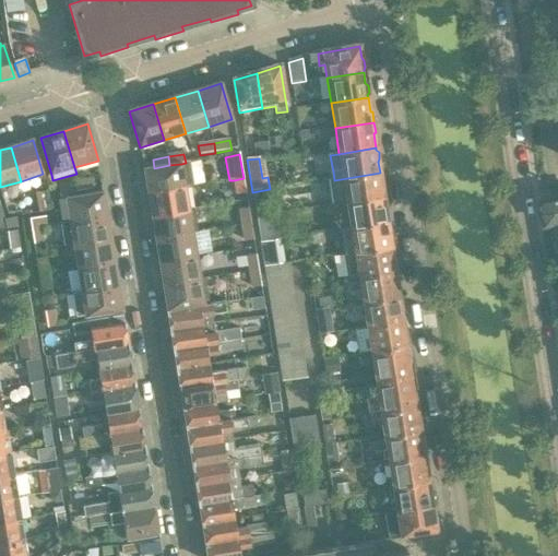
[(144,169),(147,194),(186,188),(193,187),(190,163),(186,163),(181,164),(169,165),(154,168),(145,169),(144,169)]
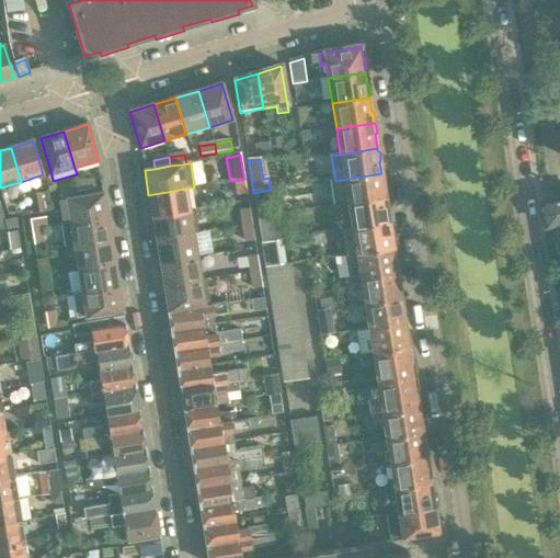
[(335,181),(330,181),(334,207),(349,205),(385,198),(387,198),(387,197),(385,197),(384,188),(385,184),(384,178),(381,175),(381,173),(335,181)]
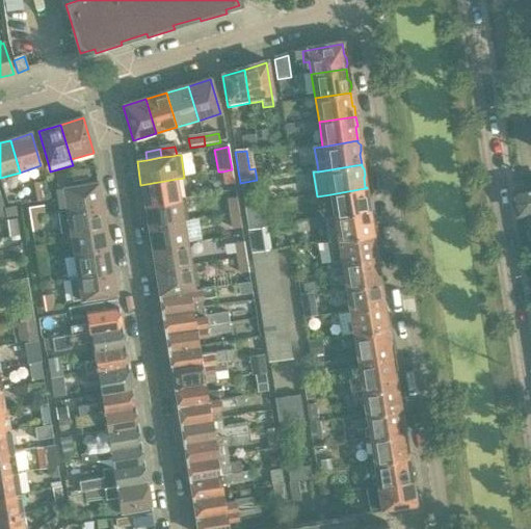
[(232,169),(222,172),(226,186),(234,185),(232,169)]
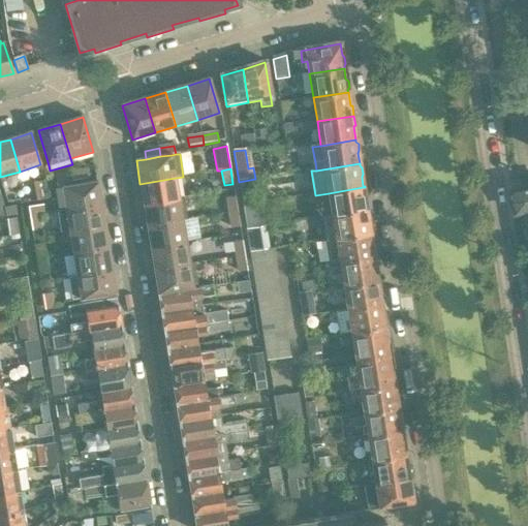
[(70,173),(71,178),(72,182),(87,180),(86,171),(70,173)]
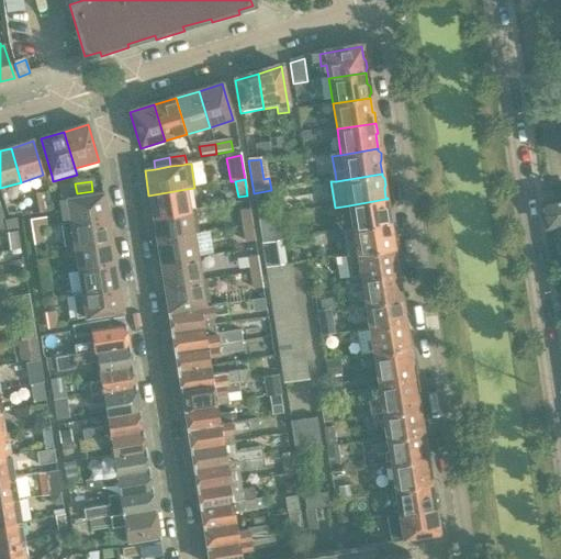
[(62,201),(66,200),(77,199),(77,193),(76,189),(59,191),(62,201)]
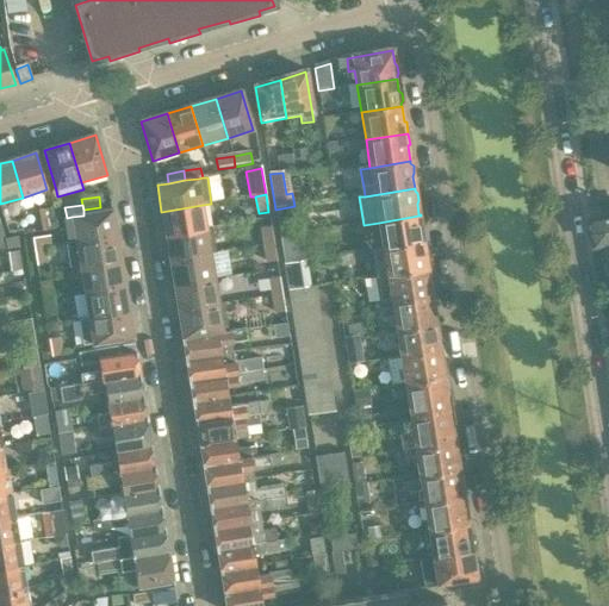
[(203,205),(161,212),(166,237),(206,230),(203,205)]
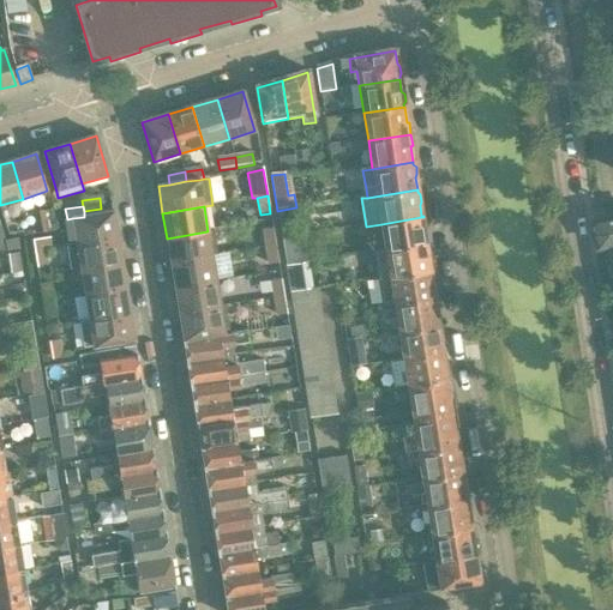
[(72,218),(76,245),(118,239),(113,212),(84,217),(72,218)]
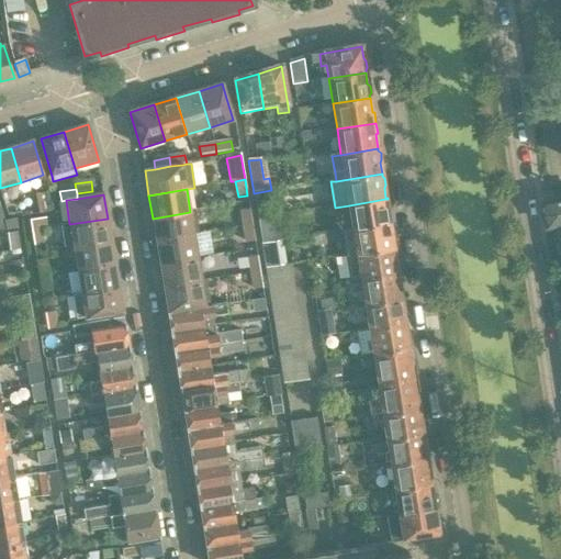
[(560,198),(545,201),(549,227),(558,226),(558,232),(560,231),(560,198)]
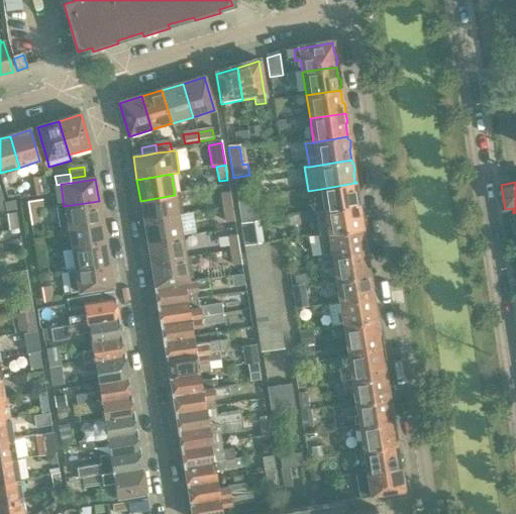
[(354,183),(321,189),(324,211),(358,205),(357,203),(359,200),(358,195),(356,193),(354,183)]
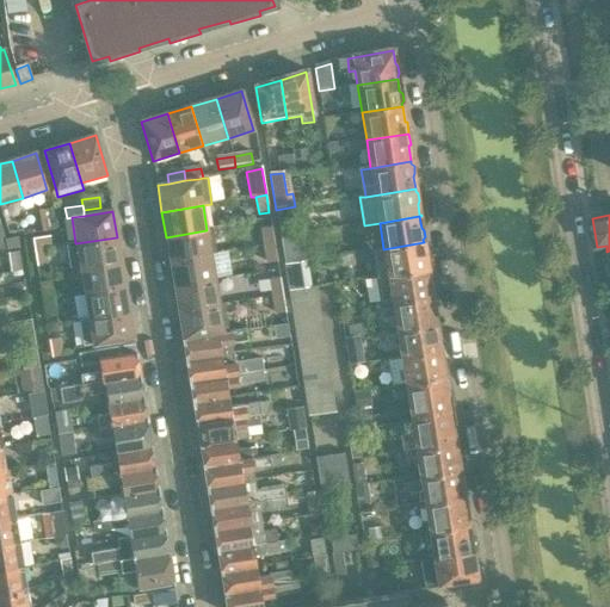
[(262,230),(264,247),(275,246),(272,228),(262,230)]
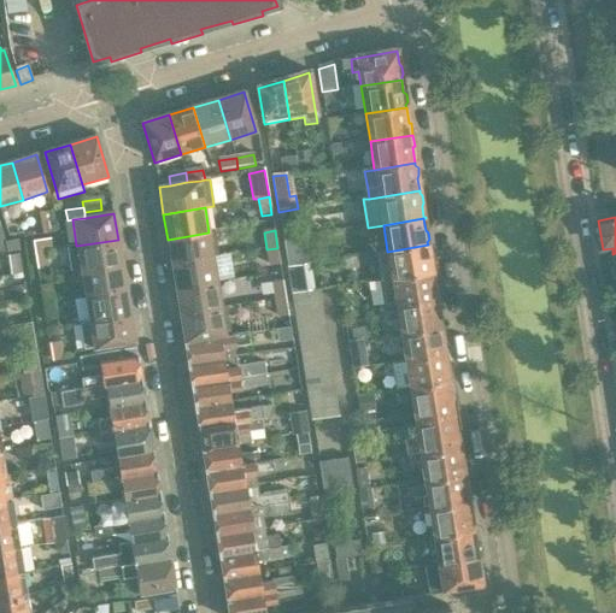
[(209,233),(168,240),(171,265),(212,258),(212,259),(218,258),(215,231),(209,233)]
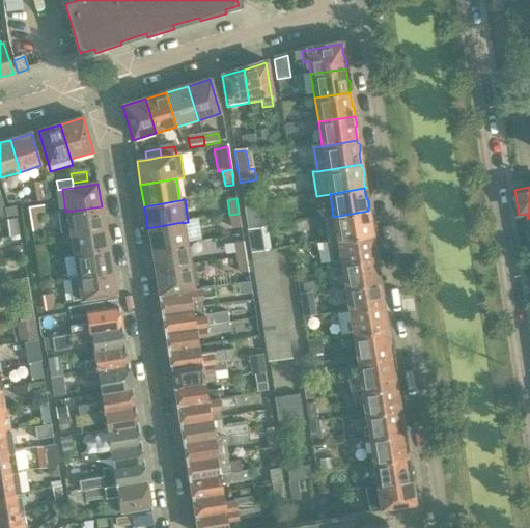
[(259,204),(244,206),(248,230),(262,228),(259,204)]
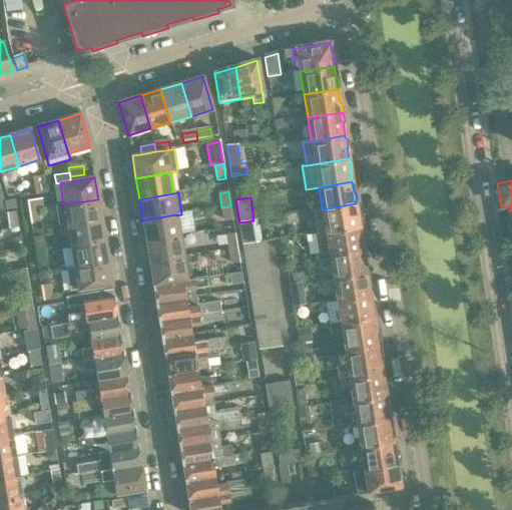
[(27,201),(28,210),(37,209),(43,208),(42,199),(27,201)]
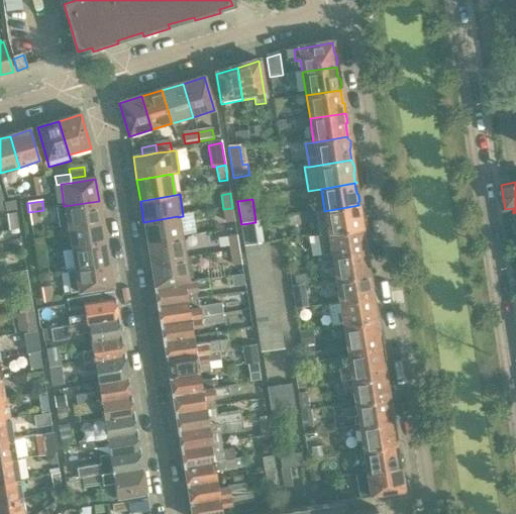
[(60,229),(68,228),(102,222),(99,201),(64,206),(57,208),(60,229)]
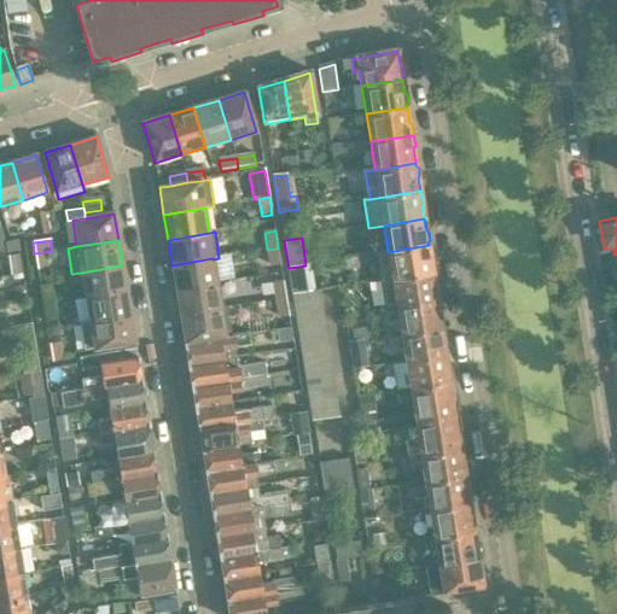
[(388,252),(377,253),(382,281),(393,280),(432,273),(432,270),(434,265),(434,261),(431,258),(429,245),(388,252)]
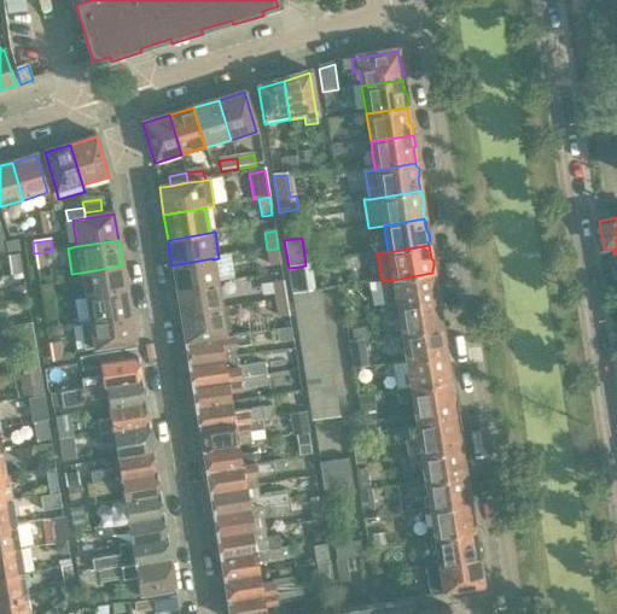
[(278,249),(267,250),(271,267),(280,265),(278,249)]
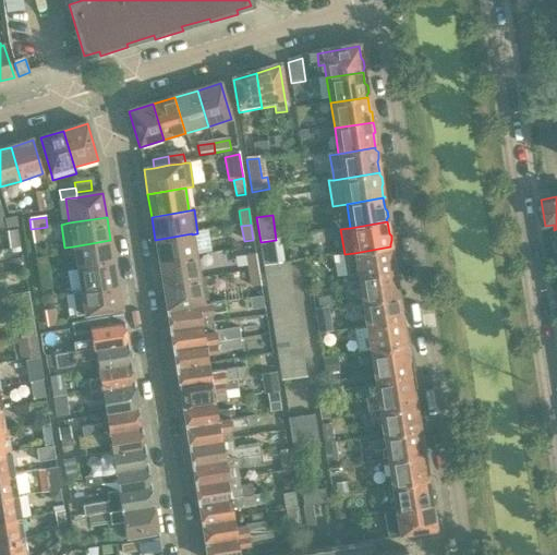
[(40,228),(31,229),(34,244),(43,243),(40,228)]
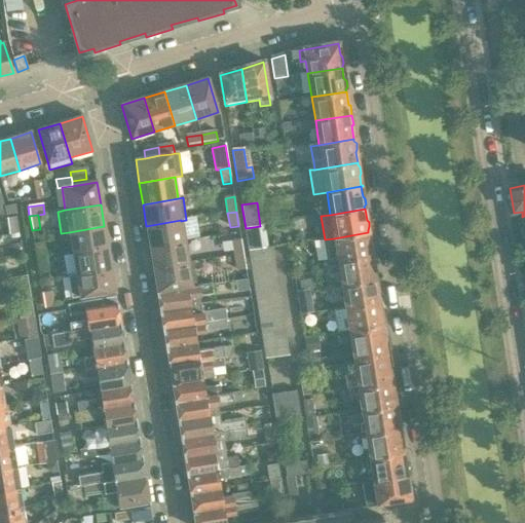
[(181,220),(146,226),(150,249),(185,243),(181,221),(181,220)]
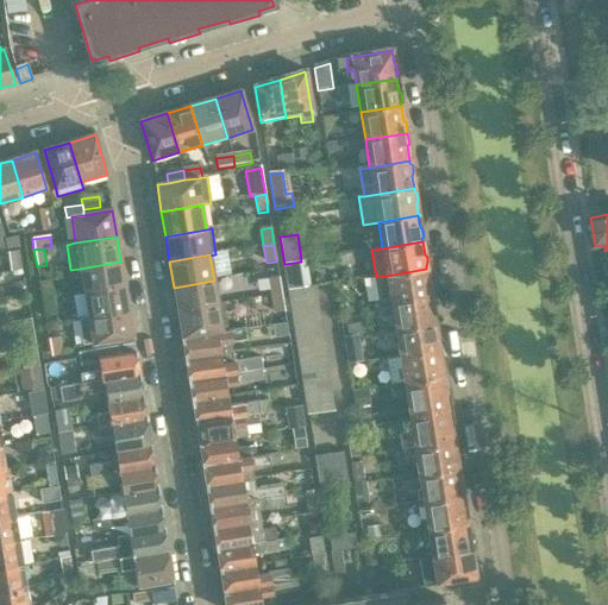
[(80,269),(83,294),(125,288),(120,262),(80,269)]
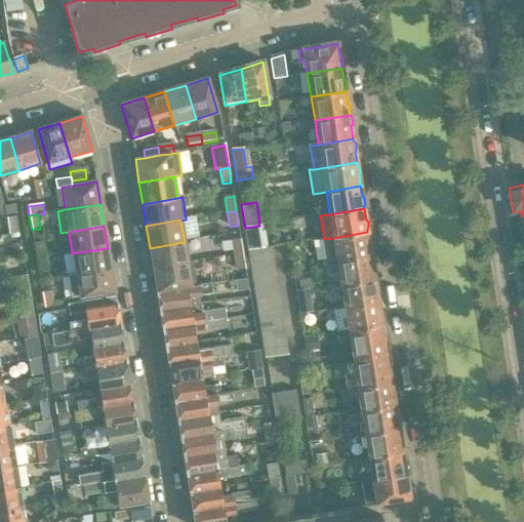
[(257,228),(245,230),(248,251),(262,249),(257,228)]
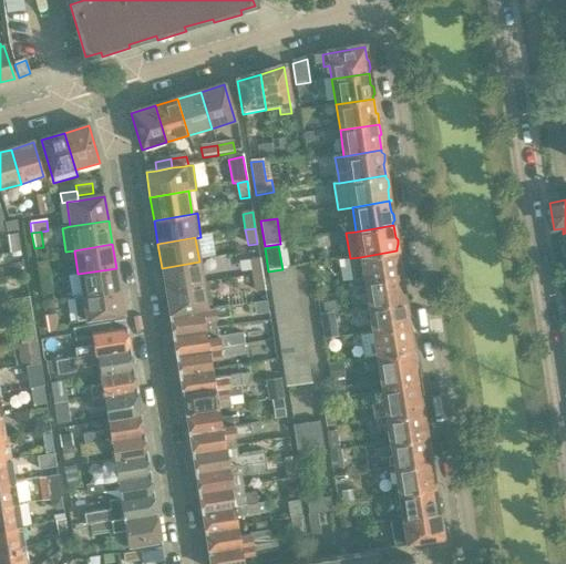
[(360,257),(350,258),(353,283),(363,282),(400,276),(399,264),(401,260),(400,255),(398,254),(397,250),(360,257)]
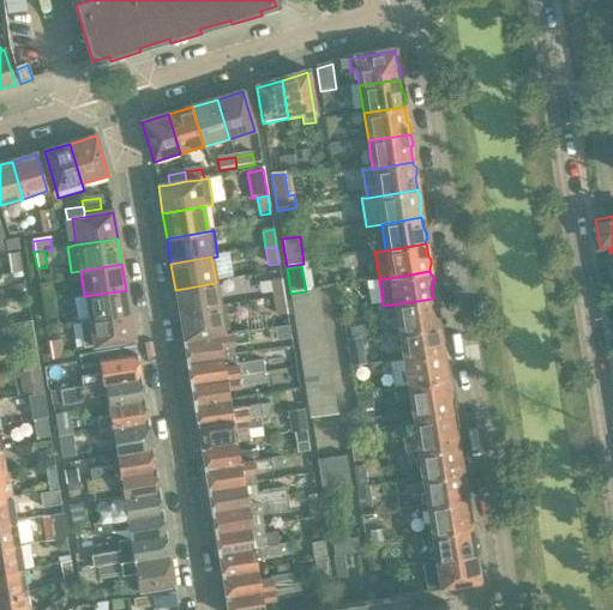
[(271,282),(274,300),(284,297),(282,281),(271,282)]
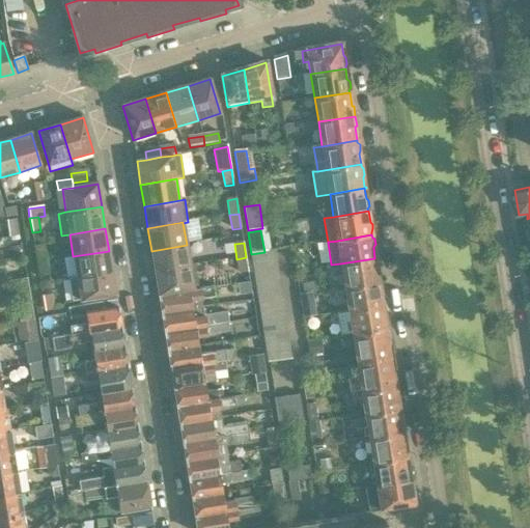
[(187,245),(151,251),(155,273),(190,267),(187,245)]
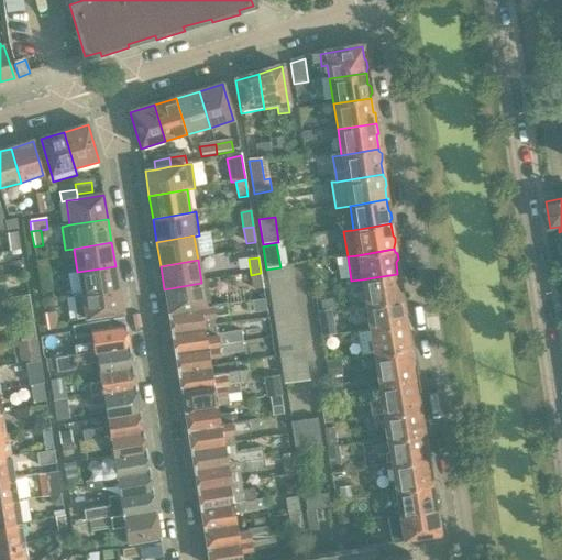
[(36,262),(39,278),(48,276),(45,261),(36,262)]
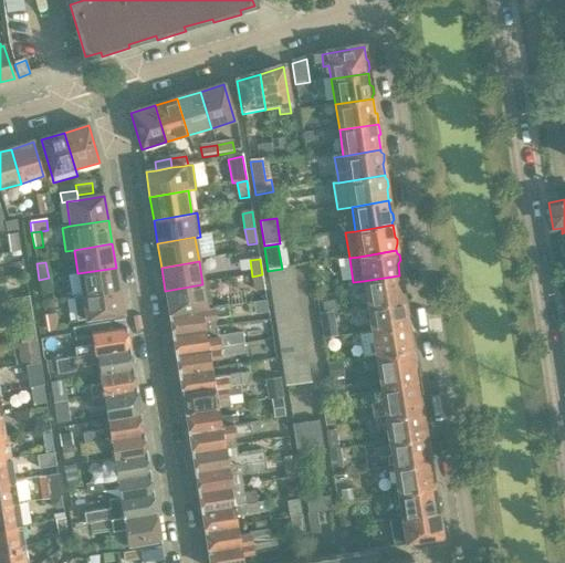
[(77,273),(82,298),(119,291),(116,268),(77,273)]
